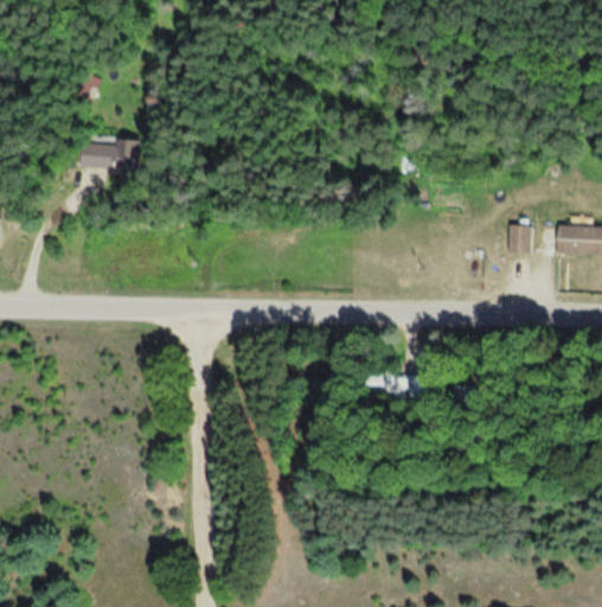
[(136,168),(138,142),(79,141),(78,167),(136,168)]
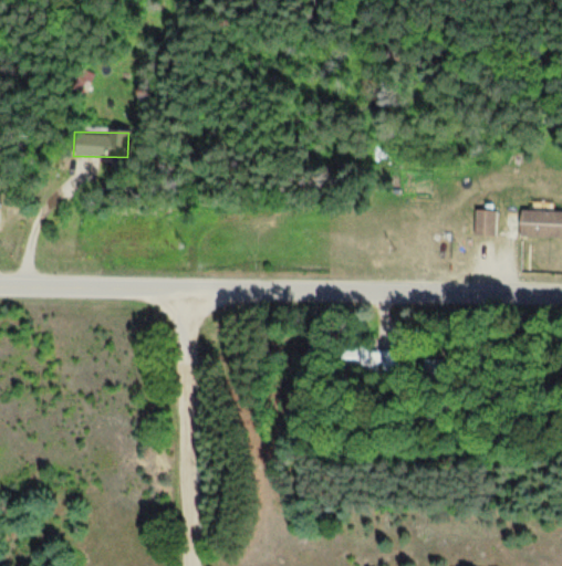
[(493,236),(493,209),(472,209),(472,236),(493,236)]
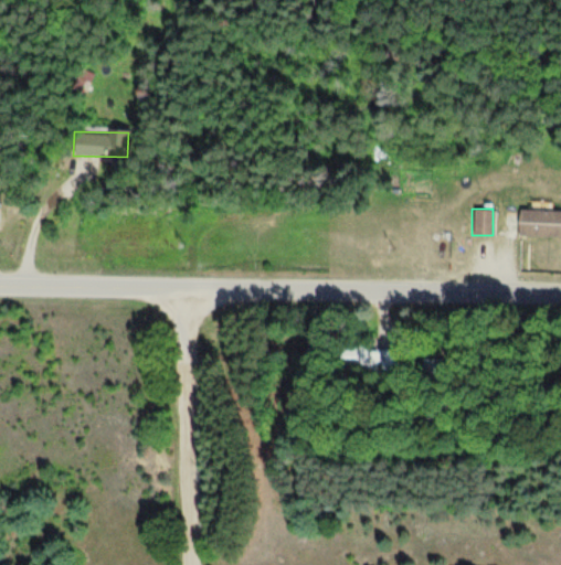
[(517,236),(560,235),(560,209),(517,209),(517,236)]
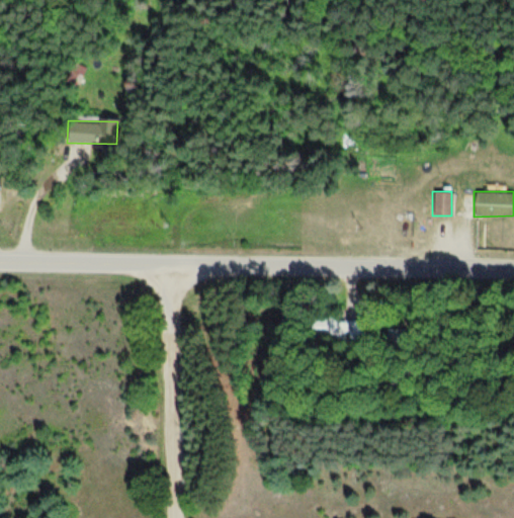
[(357,339),(357,318),(302,317),(302,339),(357,339)]
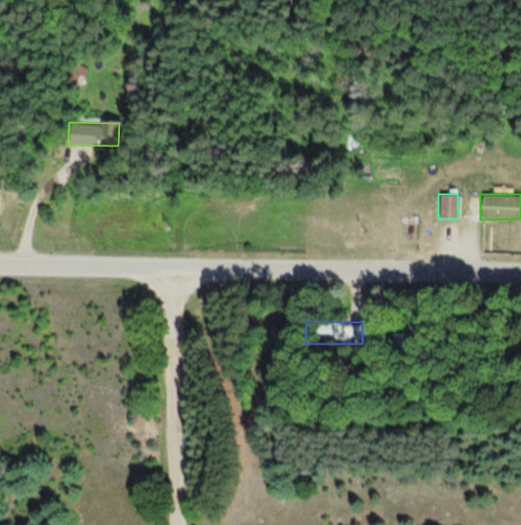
[(403,332),(385,332),(385,351),(403,351),(403,332)]
